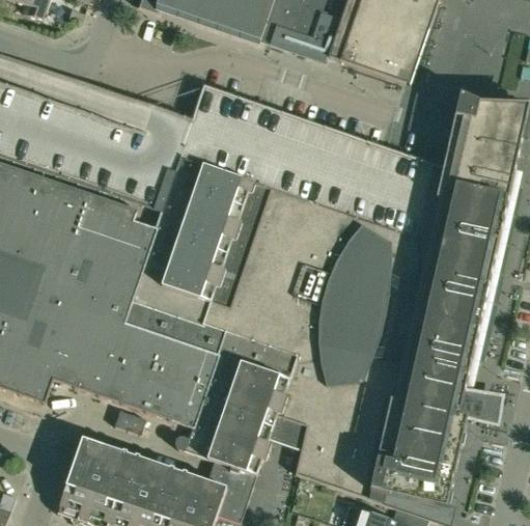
[(43,19),(48,0),(17,0),(23,2),(20,10),(43,19)]
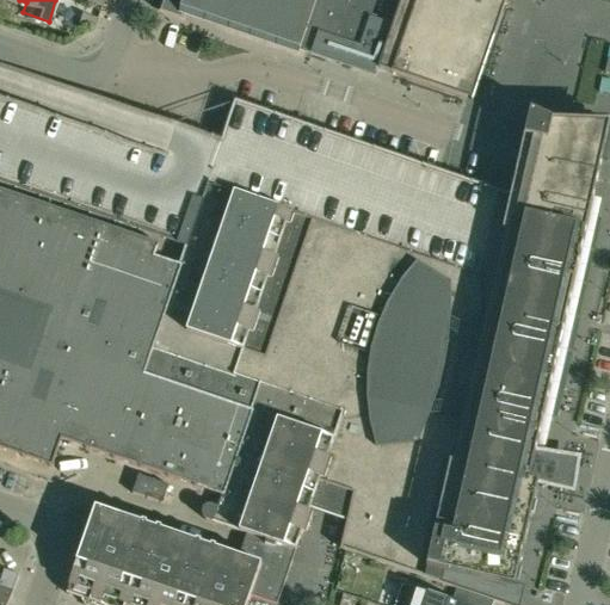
[(159,0),(158,5),(182,13),(183,10),(297,49),(299,44),(308,48),(374,71),(376,63),(379,63),(384,66),(390,68),(466,93),(487,29),(493,30),(503,0),(159,0)]
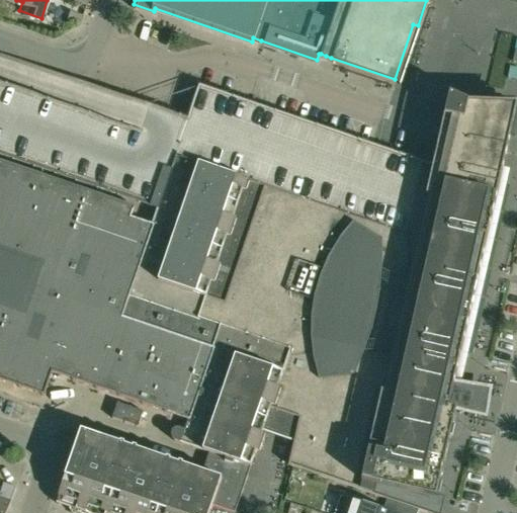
[(67,16),(79,20),(82,11),(70,7),(67,16)]
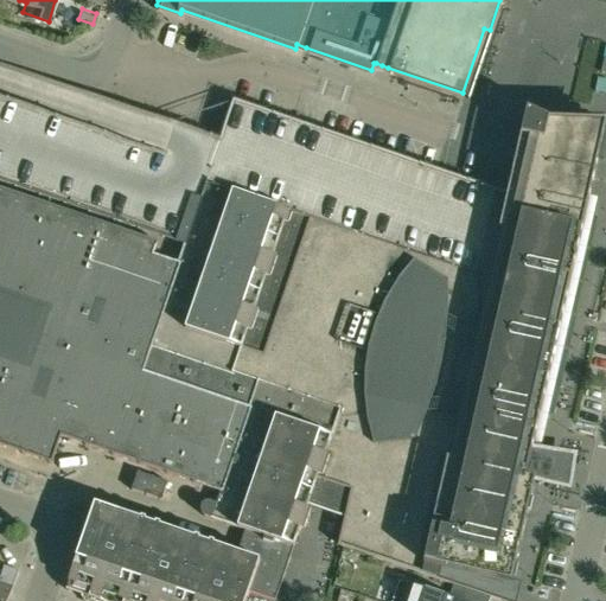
[(0,441),(51,460),(61,433),(234,492),(224,519),(243,525),(238,539),(238,542),(236,549),(94,500),(76,550),(65,584),(113,600),(243,600),(248,588),(274,596),(274,595),(295,535),(316,474),(332,479),(350,485),(340,525),(337,541),(342,542),(452,580),(489,593),(512,600),(514,600),(515,599),(495,593),(497,580),(509,582),(510,576),(514,561),(533,478),(533,477),(512,472),(516,456),(520,441),(531,443),(531,442),(533,436),(536,421),(585,208),(588,192),(593,171),(595,161),(597,155),(597,153),(605,119),(594,119),(547,116),(525,107),(520,134),(518,138),(515,153),(506,190),(499,187),(435,166),(345,135),(289,116),(233,96),(219,134),(214,149),(209,165),(203,164),(203,162),(201,161),(199,165),(201,165),(183,218),(177,234),(177,235),(176,234),(174,237),(183,241),(177,259),(152,250),(157,237),(85,213),(37,197),(0,184),(0,441)]
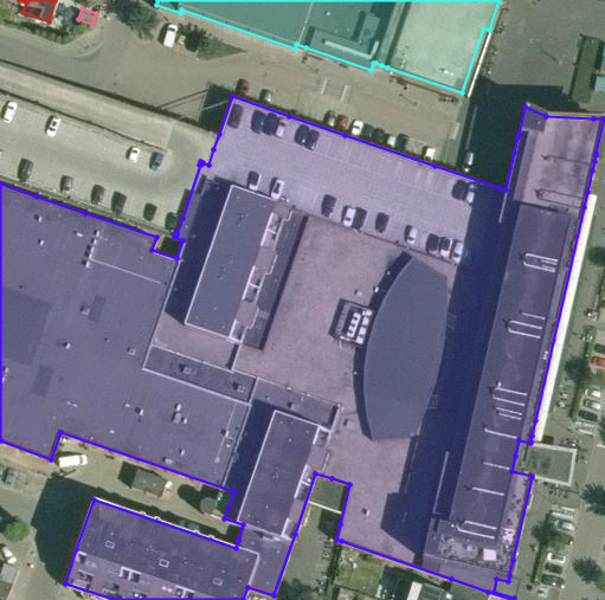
[(167,477),(136,466),(130,484),(160,495),(167,477)]
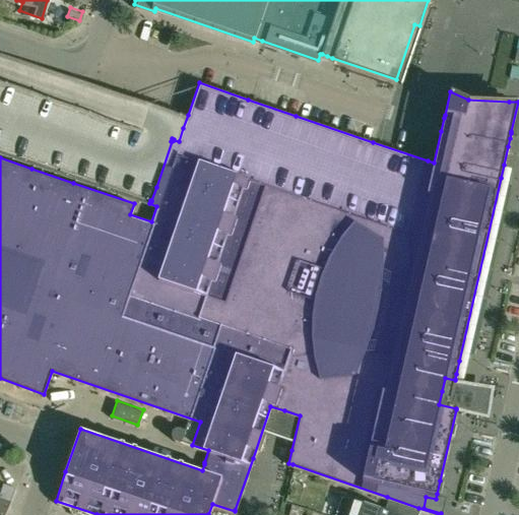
[(171,433),(171,435),(172,437),(174,438),(175,439),(182,441),(187,429),(179,426),(177,426),(175,427),(174,427),(173,428),(172,429),(172,430),(171,431),(171,432),(171,433)]
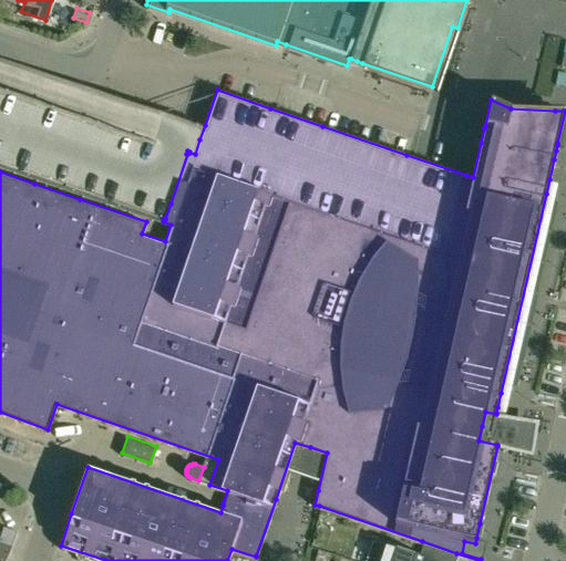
[(0,560),(3,560),(16,528),(2,523),(0,530),(0,560)]
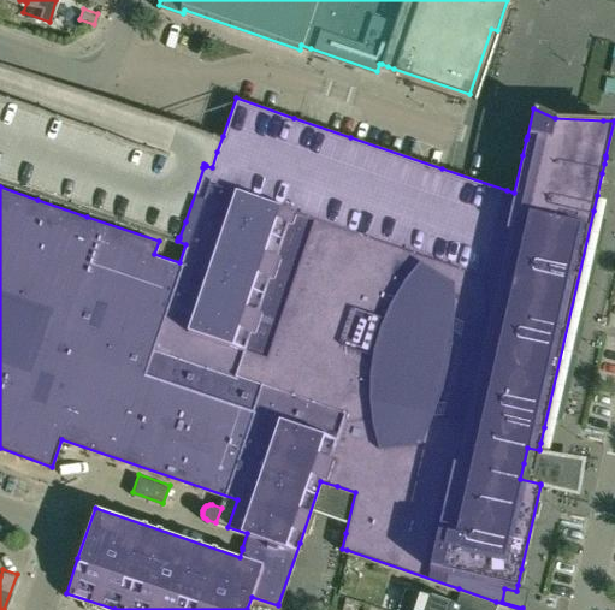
[(454,602),(414,587),(404,585),(396,609),(492,609),(496,602),(459,588),(454,602)]
